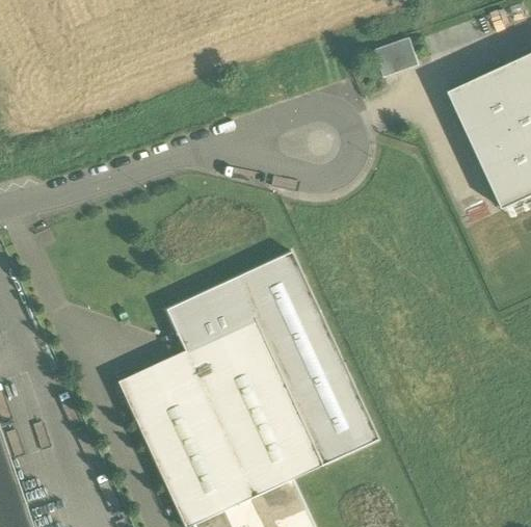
[(382,75),(420,61),(410,35),(373,50),(382,75)]
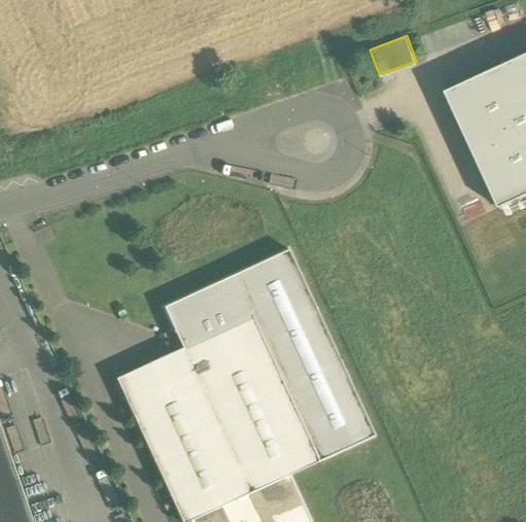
[(499,203),(525,189),(525,55),(447,93),(499,203)]
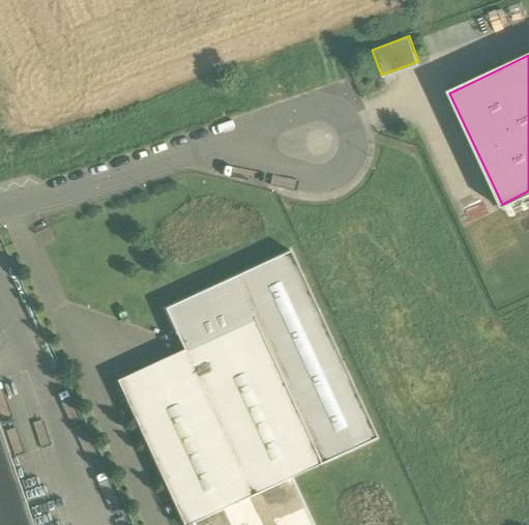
[(192,369),(126,399),(183,523),(190,519),(291,473),(375,434),(290,250),(164,308),(192,369)]
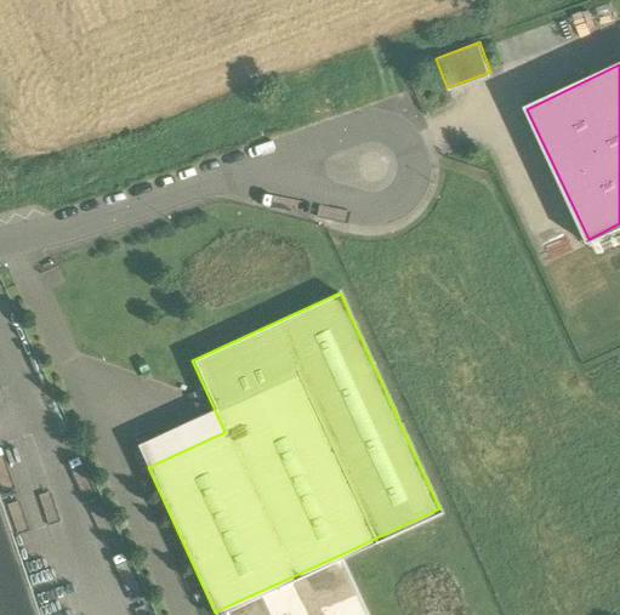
[(0,614),(38,614),(0,505),(0,614)]
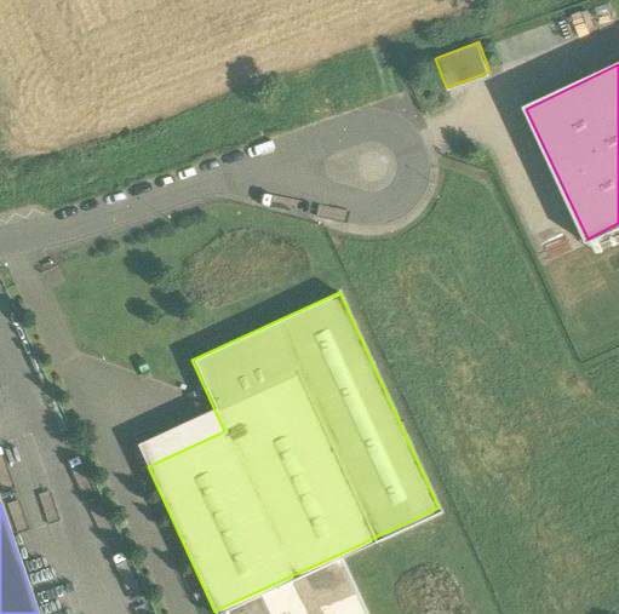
[(367,613),(340,554),(223,607),(225,612),(227,613),(367,613)]
